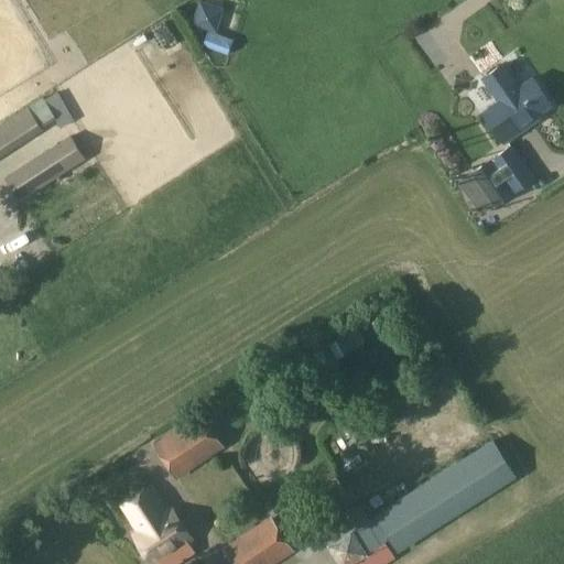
[(198,1),(191,25),(216,33),(224,9),(198,1)]
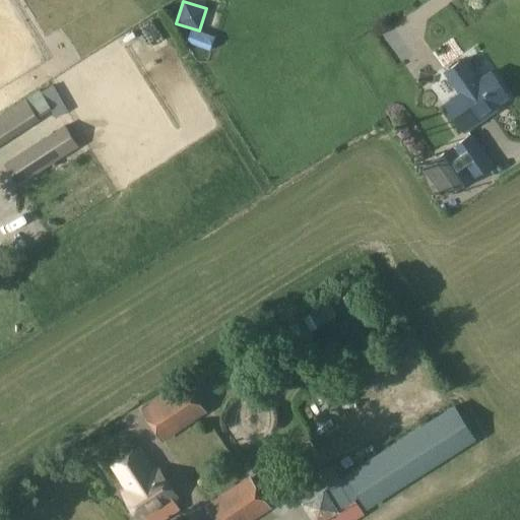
[(462,60),(443,73),(458,94),(449,102),(468,129),(495,110),(493,107),(506,98),(490,73),(475,82),(471,76),(472,75),(462,60)]
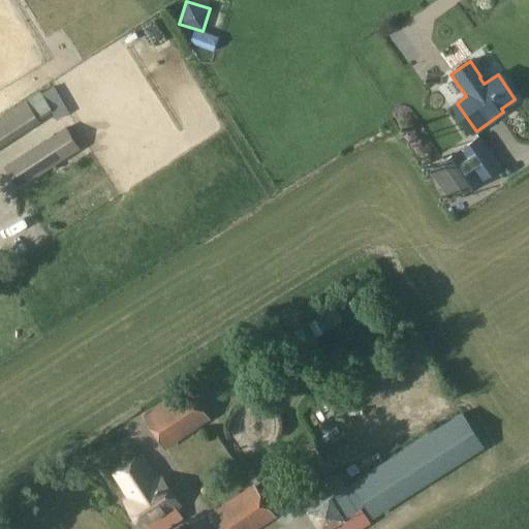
[(25,101),(0,117),(0,122),(11,139),(38,123),(37,121),(25,101)]
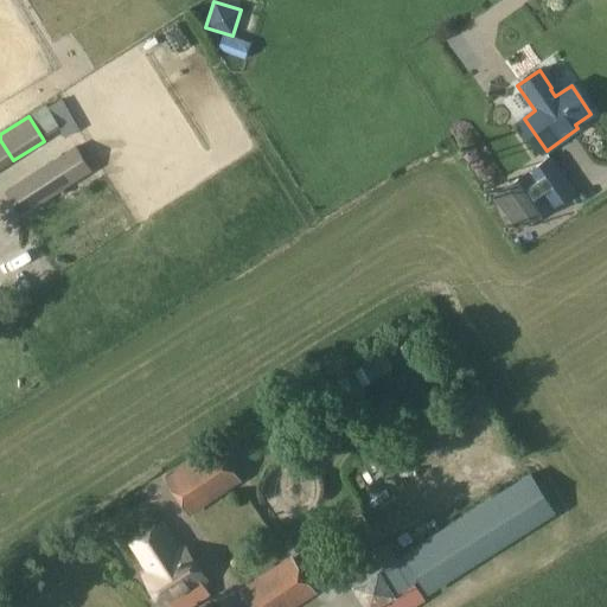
[(579,149),(595,134),(586,125),(569,140),(579,149)]
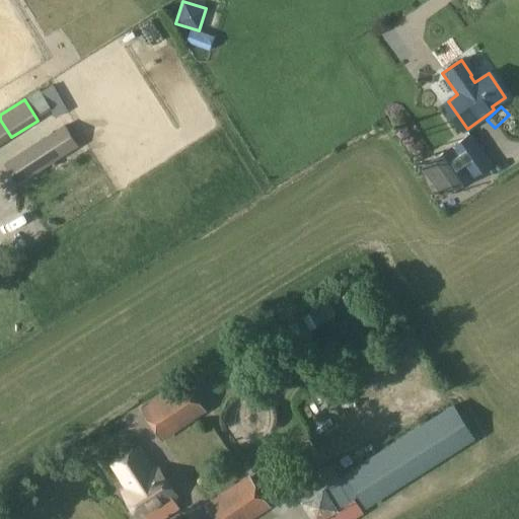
[(78,147),(63,125),(4,162),(18,186),(78,147)]
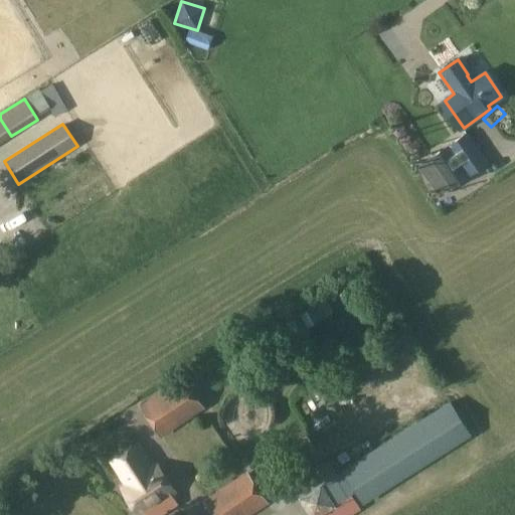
[(488,163),(467,132),(416,166),(439,197),(488,163)]
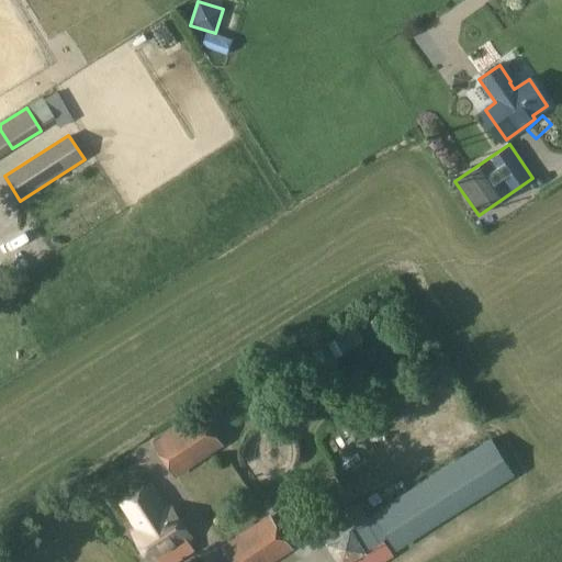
[(200,415),(155,442),(175,473),(220,446),(200,415)]
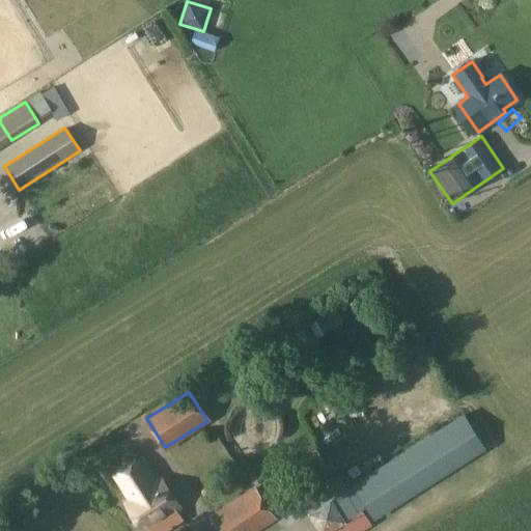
[(142,530),(145,530),(177,510),(179,508),(161,481),(157,484),(140,459),(114,477),(131,501),(126,504),(142,530)]
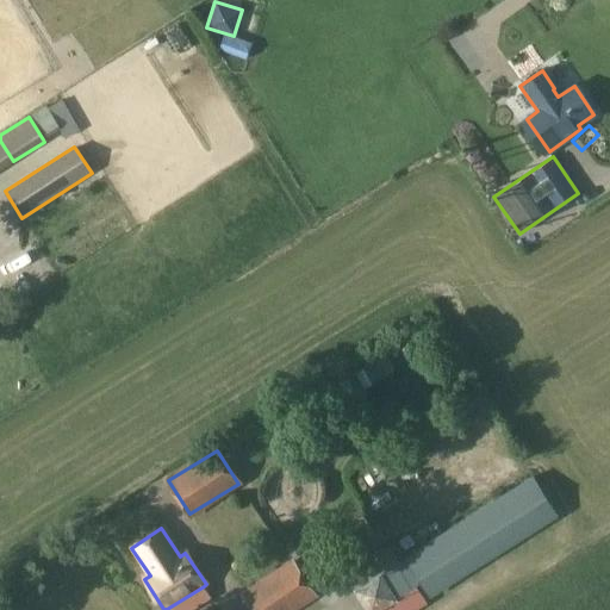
[(556,558),(567,553),(558,533),(547,539),(556,558)]
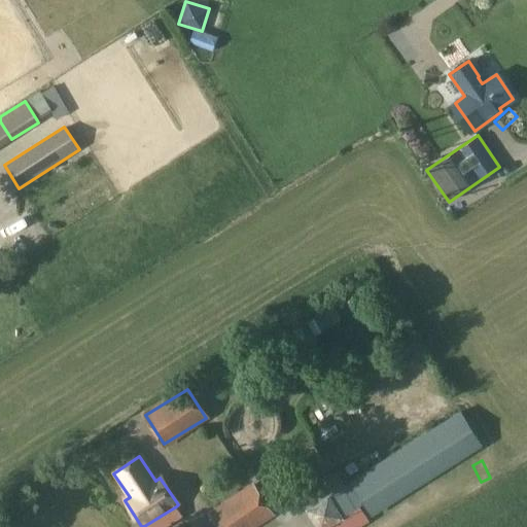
[(253,487),(211,513),(219,526),(252,526),(272,516),(253,487)]
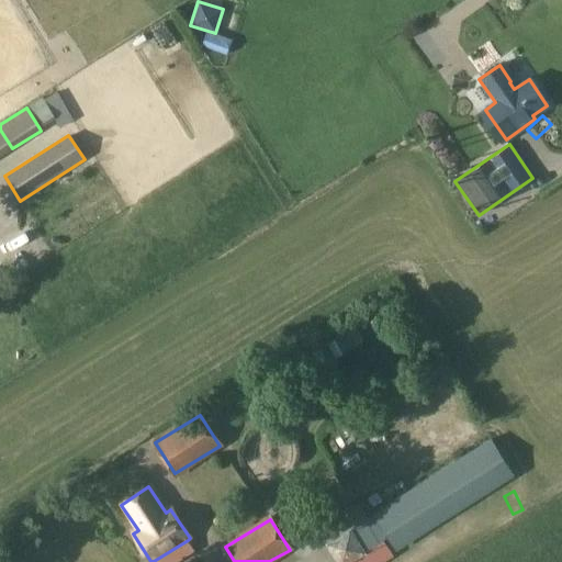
[(348,561),(364,552),(350,528),(327,542),(339,561),(348,561)]
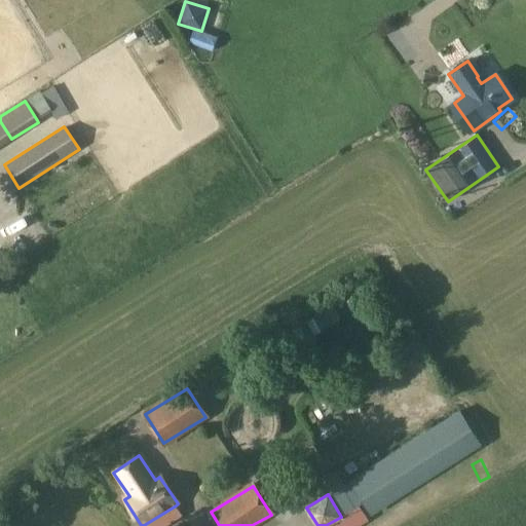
[(415,514),(429,505),(424,496),(410,504),(415,514)]
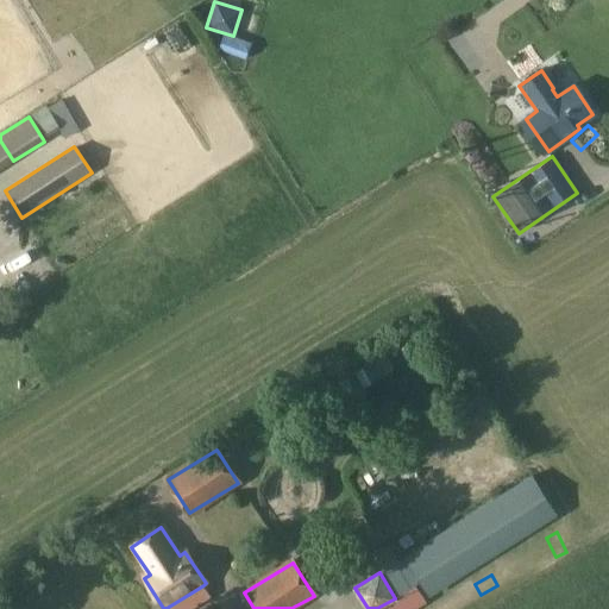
[(415,585),(395,598),(377,608),(414,608),(426,602),(415,585)]
